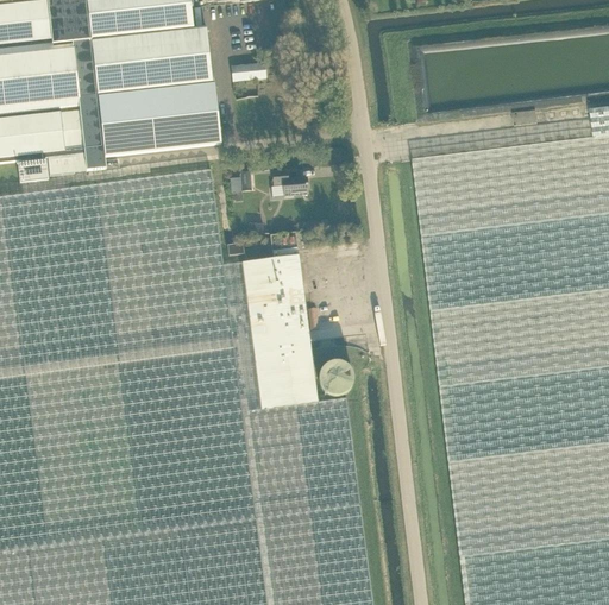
[(0,0),(0,161),(13,161),(32,158),(32,159),(17,162),(19,181),(48,178),(45,158),(36,159),(36,158),(48,156),(85,152),(86,169),(106,166),(105,156),(173,147),(220,143),(214,82),(212,82),(206,26),(201,26),(193,27),(190,7),(189,0),(0,0)]
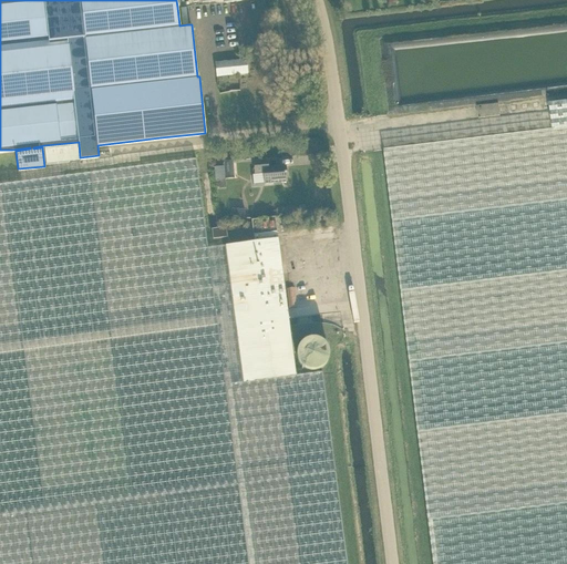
[(215,61),(217,74),(247,71),(246,58),(215,61)]
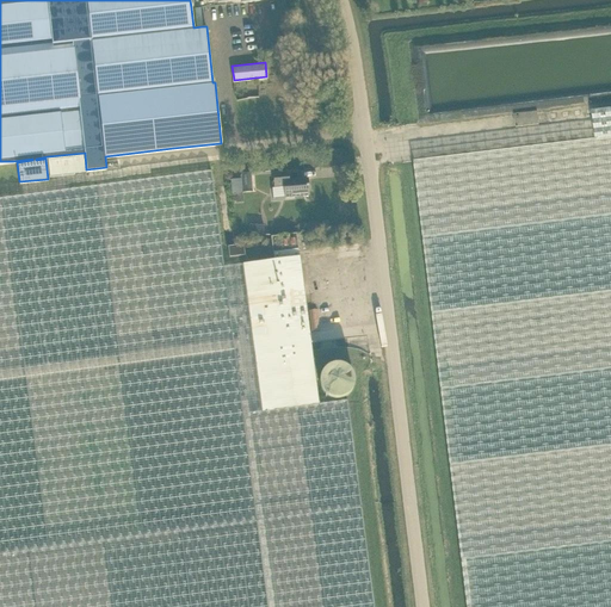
[(610,606),(610,106),(591,109),(594,137),(413,159),(467,606),(610,606)]
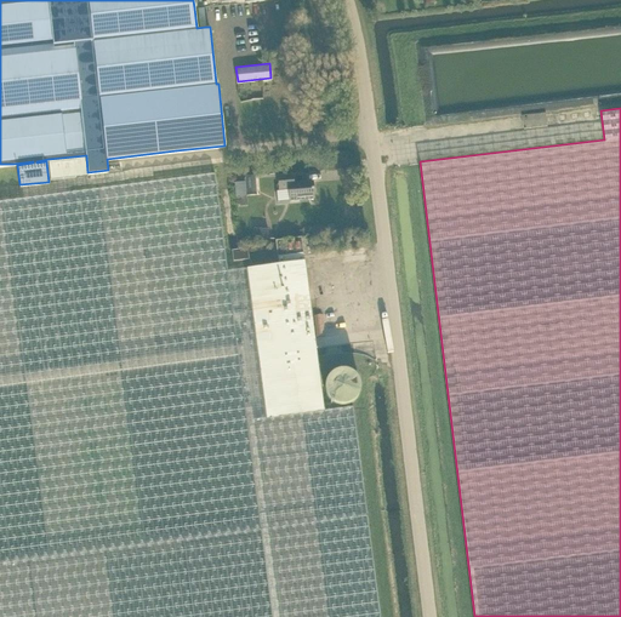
[(527,126),(550,123),(547,109),(524,113),(527,126)]
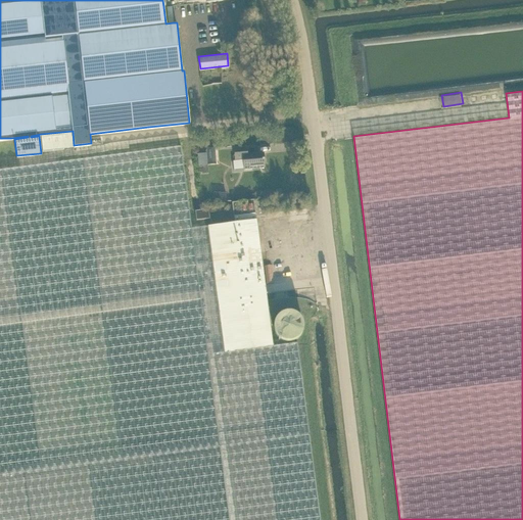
[(181,144),(0,168),(0,519),(320,519),(297,340),(273,344),(266,292),(256,218),(192,227),(181,144)]
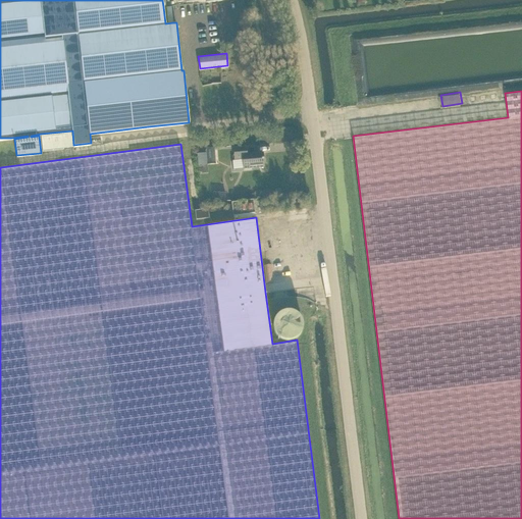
[(246,145),(233,146),(235,158),(243,157),(244,167),(264,165),(263,151),(247,152),(246,145)]
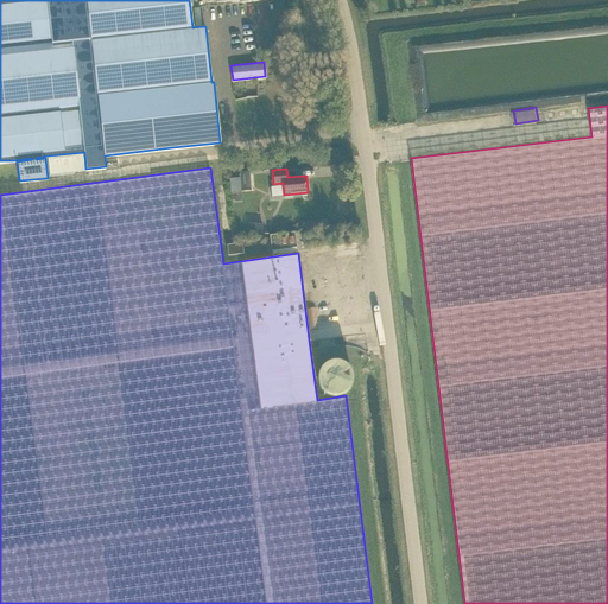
[(249,170),(239,171),(240,186),(251,185),(249,170)]
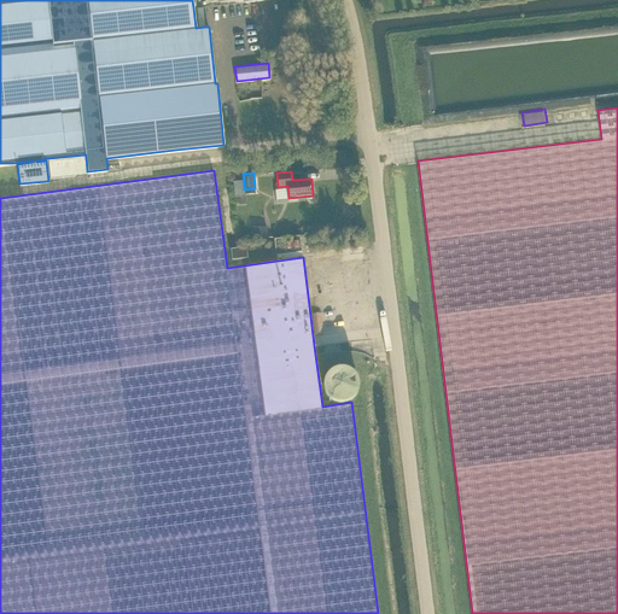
[(274,237),(277,253),(302,250),(299,234),(274,237)]
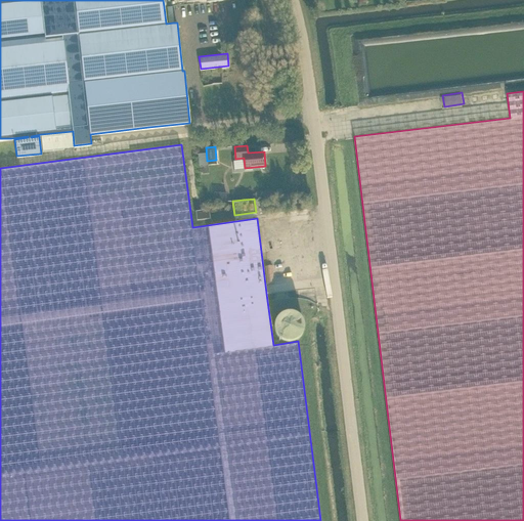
[(309,218),(307,207),(288,209),(289,221),(309,218)]
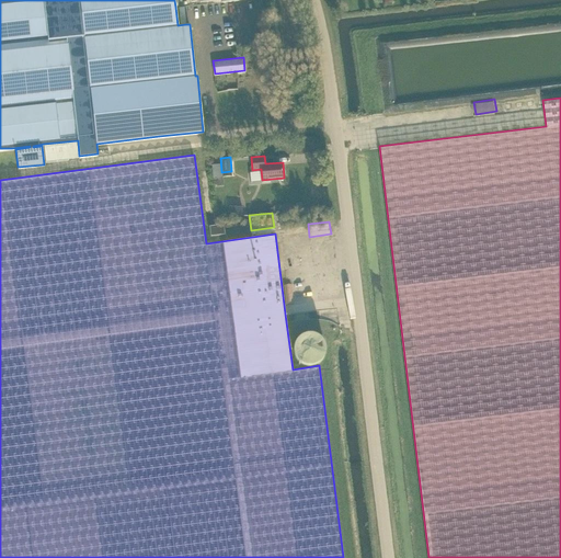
[(209,225),(210,234),(225,232),(224,223),(209,225)]
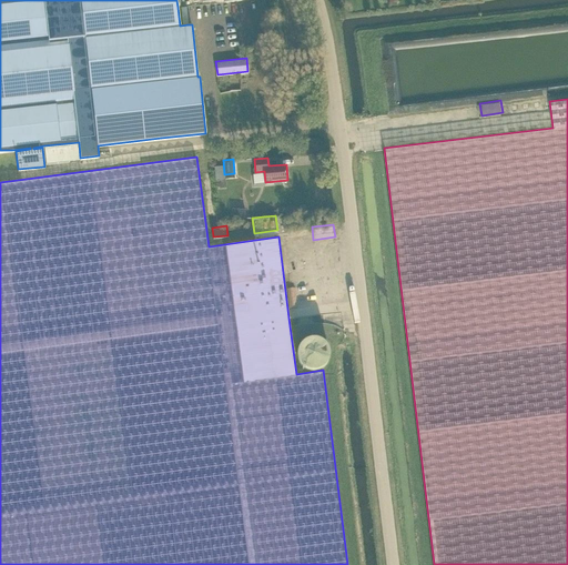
[(330,354),(330,353),(330,351),(328,349),(328,346),(327,344),(326,342),(324,341),(323,340),(321,339),(318,338),(316,336),(314,336),(312,336),(310,336),(307,338),(306,338),(304,339),(302,341),(301,342),(300,344),(298,345),(297,347),(296,350),(296,352),(296,354),(296,356),(297,359),(298,361),(300,362),(301,364),(303,365),(304,366),(306,367),(308,369),(311,369),(313,370),(315,369),(317,369),(320,367),(322,366),(323,365),(325,364),(326,362),(327,361),(328,359),(330,356),(330,354)]
